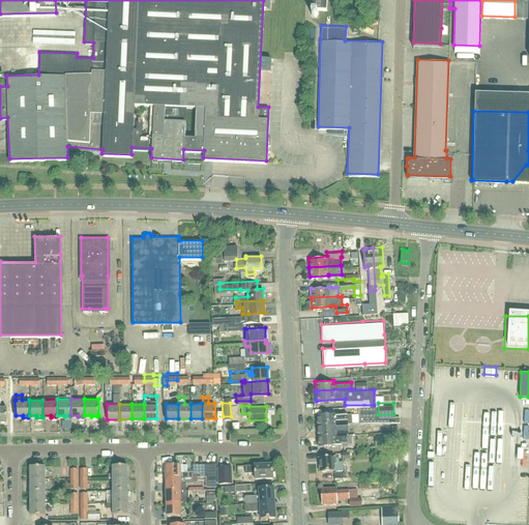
[(317,412),(317,423),(347,421),(346,410),(334,411),(317,412)]
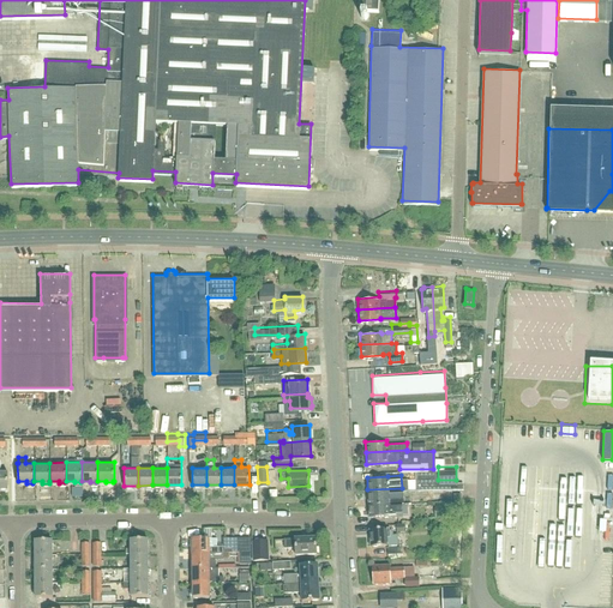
[(401,488),(367,489),(368,501),(389,500),(401,500),(402,500),(401,488)]
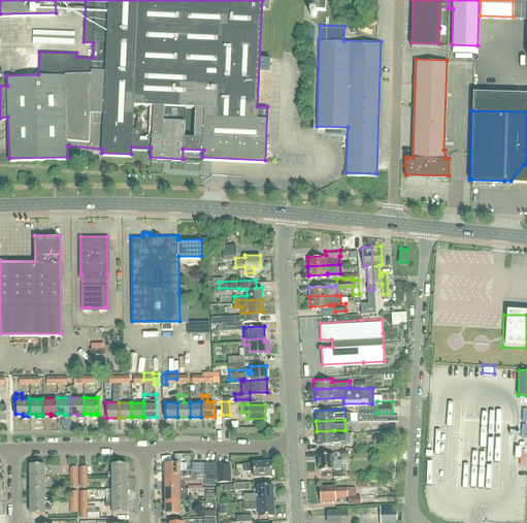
[(373,442),(394,439),(393,431),(396,431),(395,427),(379,428),(379,431),(372,432),(373,442)]
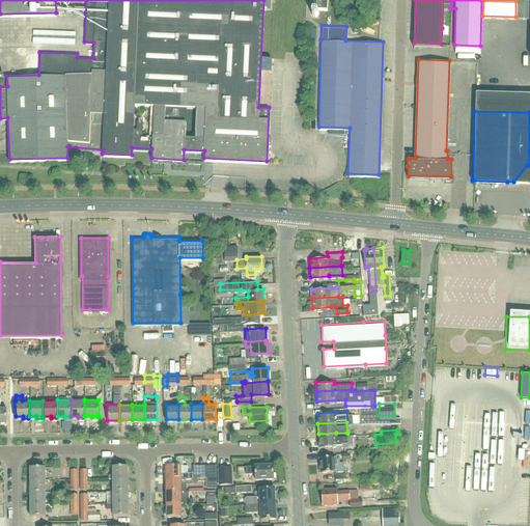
[(346,433),(336,433),(318,434),(318,445),(347,443),(346,433)]
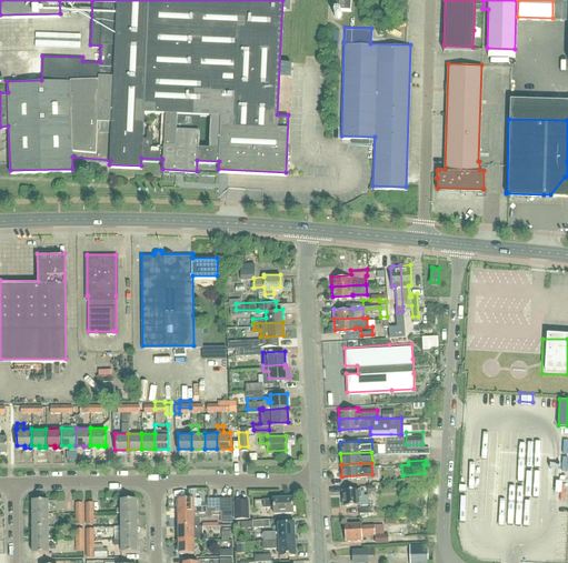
[(360,486),(342,488),(344,503),(358,502),(358,494),(360,494),(360,486)]
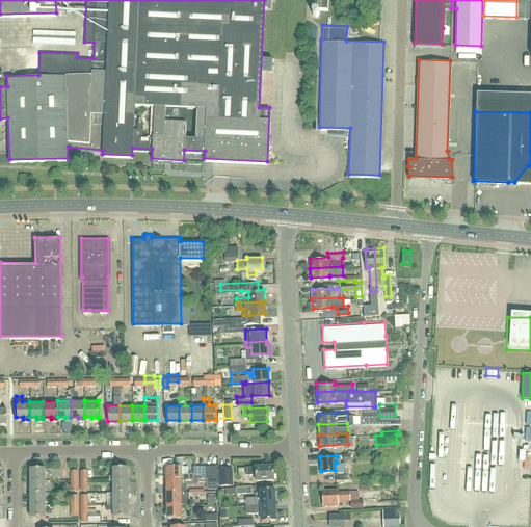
[(216,463),(210,464),(210,476),(206,476),(206,485),(216,485),(216,463)]
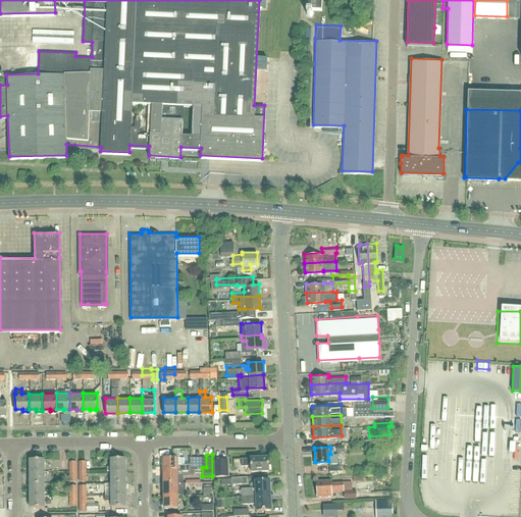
[(226,454),(214,454),(214,473),(226,473),(226,454)]
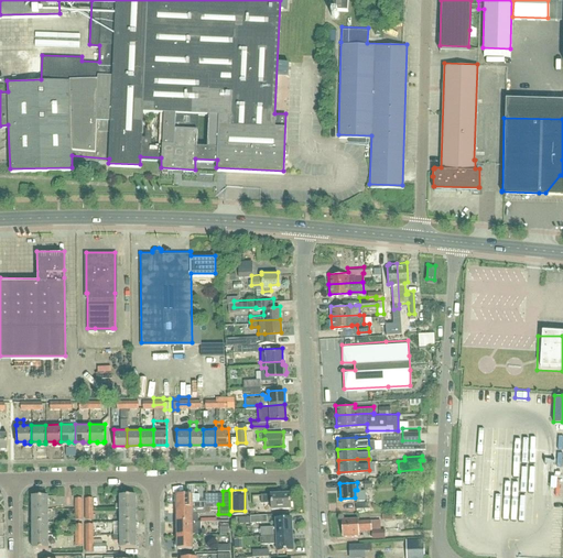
[(270,491),(260,491),(260,499),(270,499),(271,505),(290,504),(289,490),(270,491)]
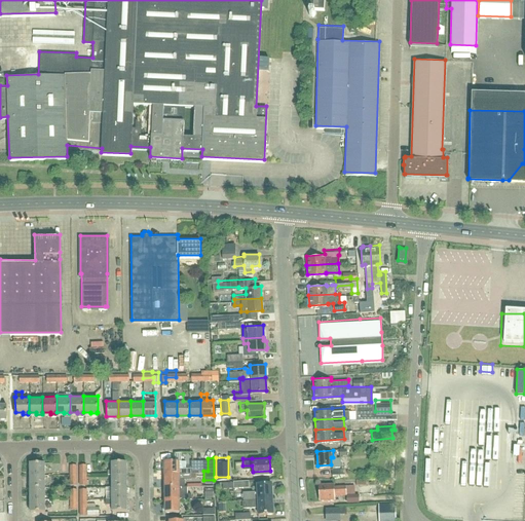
[(161,466),(163,466),(163,472),(190,471),(190,464),(179,464),(179,458),(163,458),(163,459),(161,459),(161,466)]
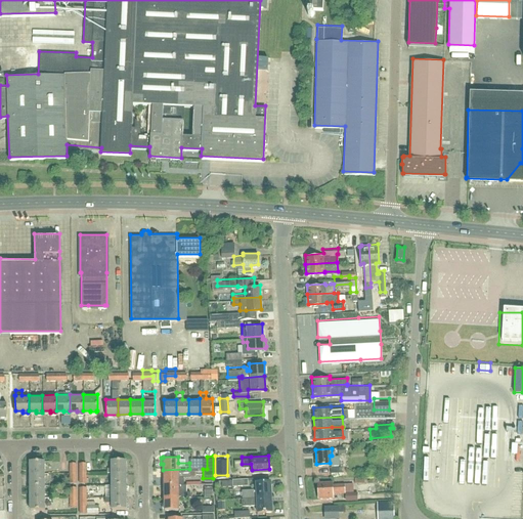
[(30,470),(44,470),(44,458),(29,458),(30,470)]
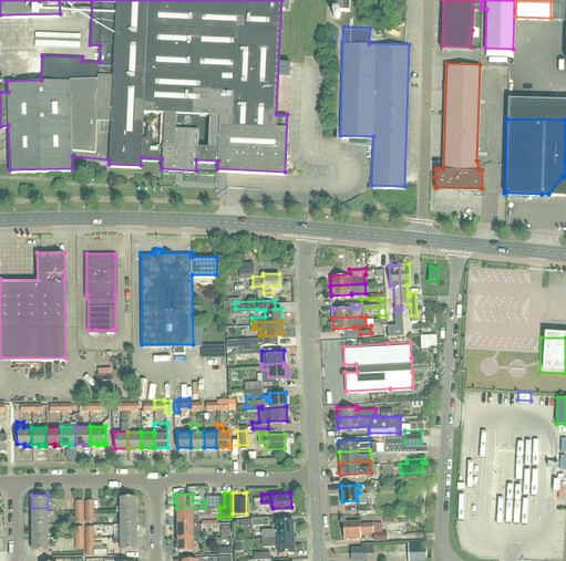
[(115,508),(136,508),(135,495),(120,495),(120,502),(115,502),(115,508)]
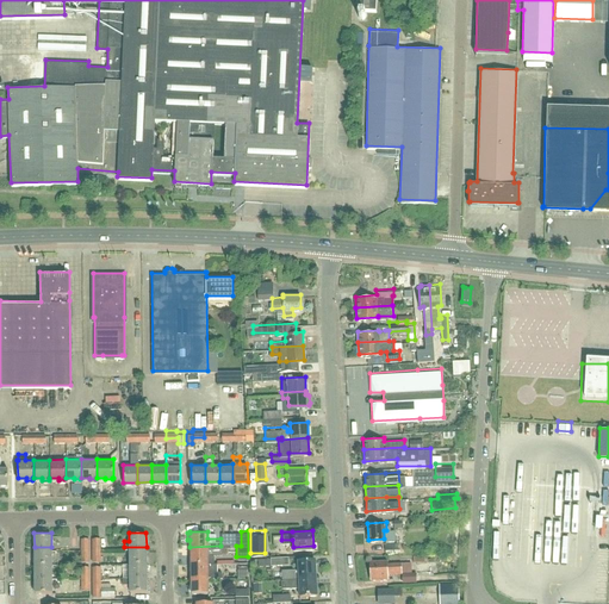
[(191,561),(207,561),(207,552),(221,552),(221,546),(190,547),(190,553),(188,553),(188,560),(191,560),(191,561)]
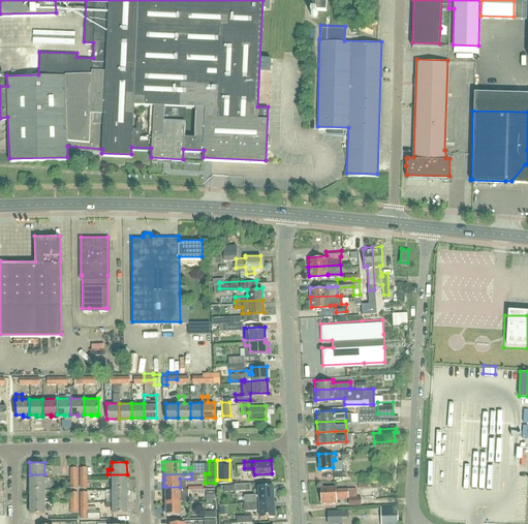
[(44,474),(30,474),(30,487),(44,487),(44,474)]
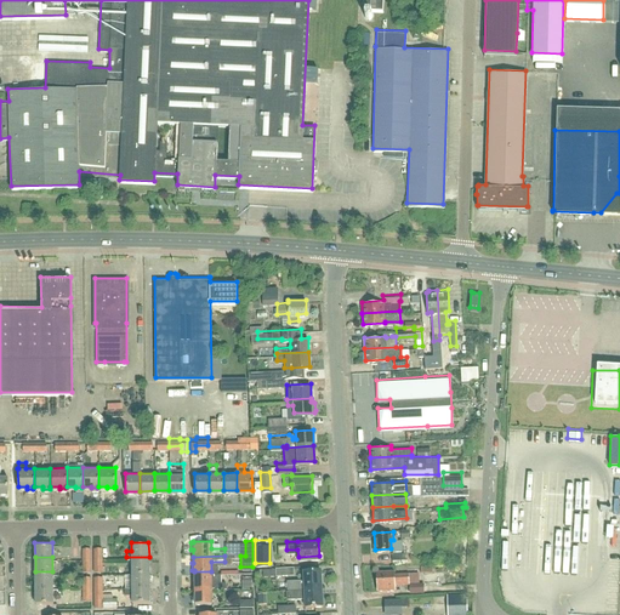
[(131,571),(149,571),(149,557),(126,557),(126,563),(131,563),(131,571)]
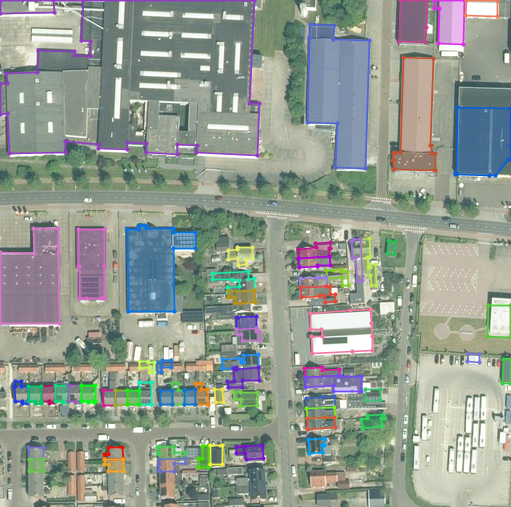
[(249,468),(250,475),(236,476),(236,484),(264,482),(264,468),(249,468)]
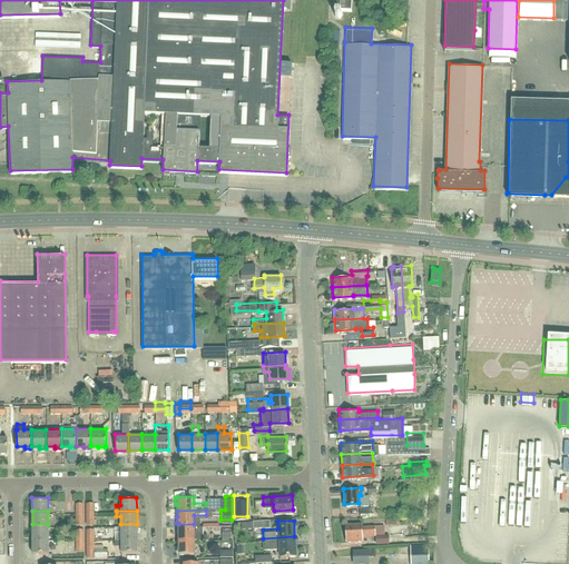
[(345,521),(346,538),(362,538),(362,533),(374,533),(374,522),(361,523),(361,521),(345,521)]
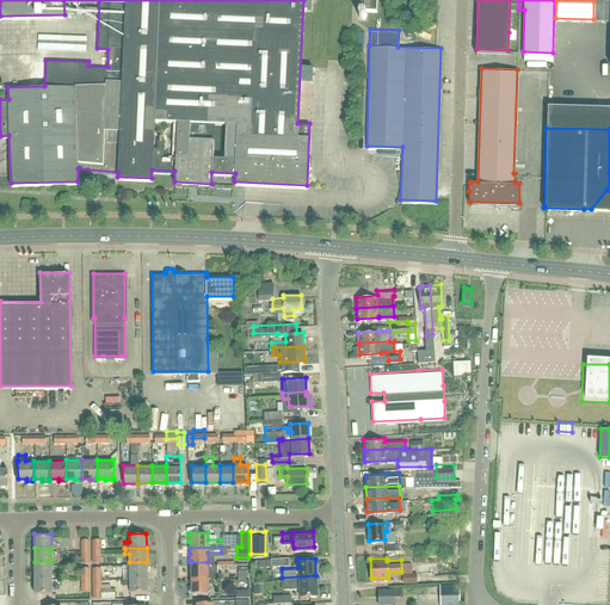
[(51,562),(35,562),(35,576),(51,576),(51,562)]
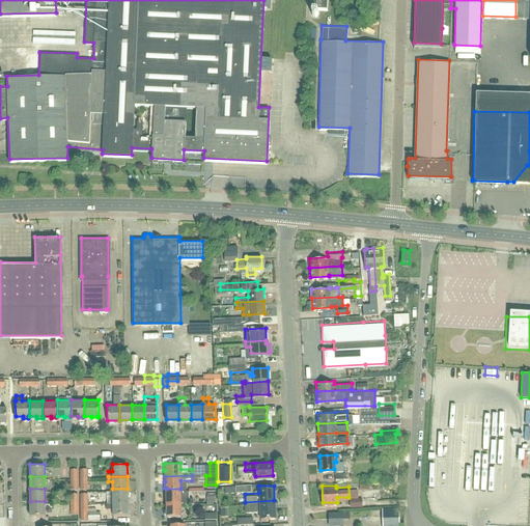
[(112,500),(128,500),(128,489),(112,489),(112,500)]
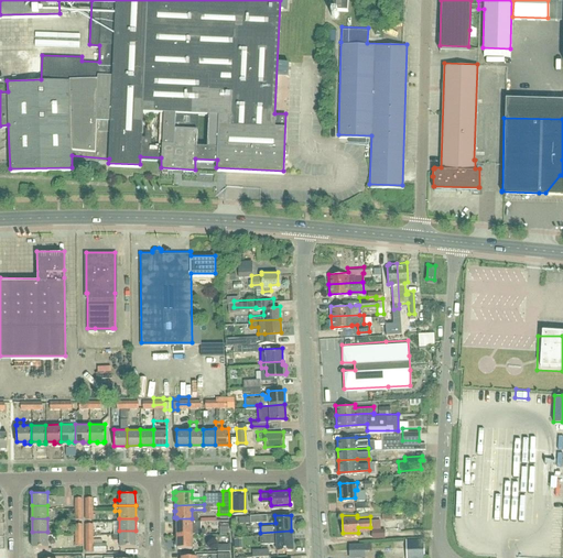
[(192,518),(176,518),(176,532),(192,532),(192,531),(197,531),(197,532),(205,532),(205,525),(199,525),(199,518),(192,518)]
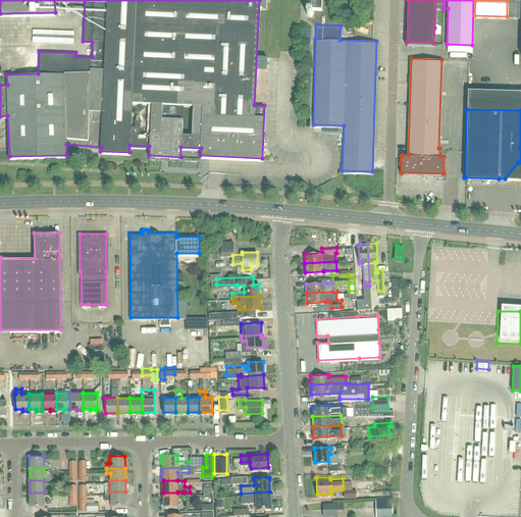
[(110,492),(103,492),(103,497),(110,497),(110,505),(125,505),(125,492),(110,492)]
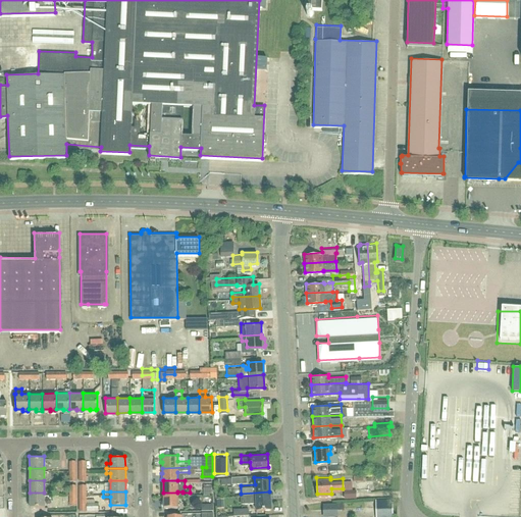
[(241,502),(255,501),(256,508),(270,507),(269,492),(241,494),(241,502)]
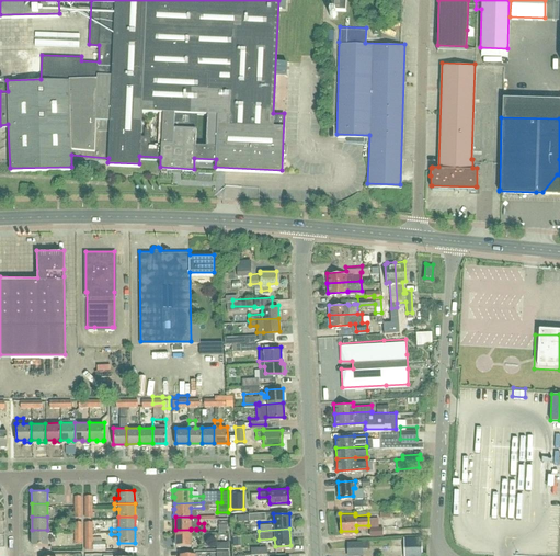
[(47,530),(32,530),(32,543),(47,543),(47,530)]
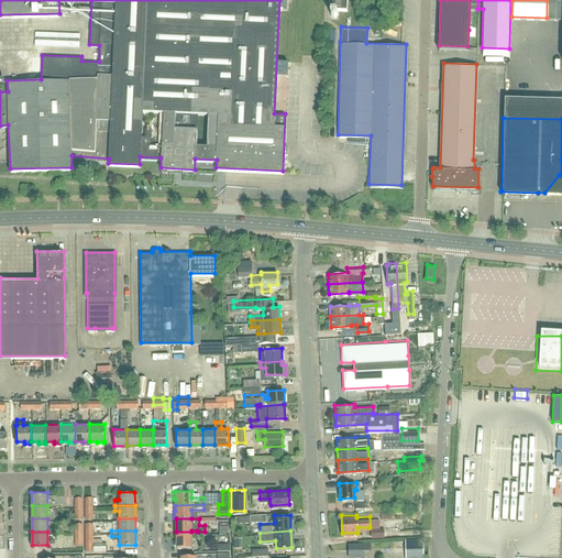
[(92,535),(92,532),(85,532),(85,548),(106,548),(106,539),(101,539),(101,535),(92,535)]
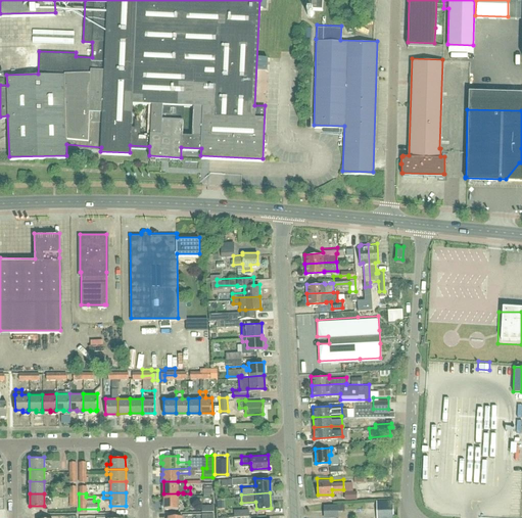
[(178,493),(163,493),(163,506),(178,506),(178,493)]
